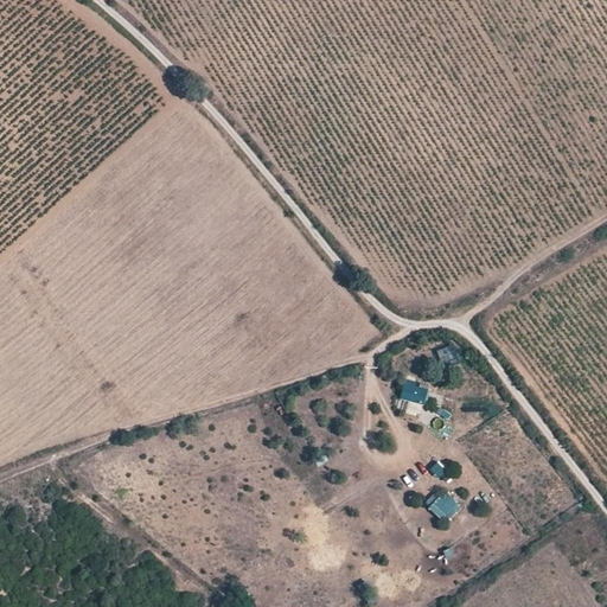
[(407,379),(401,398),(425,406),(430,388),(407,379)]
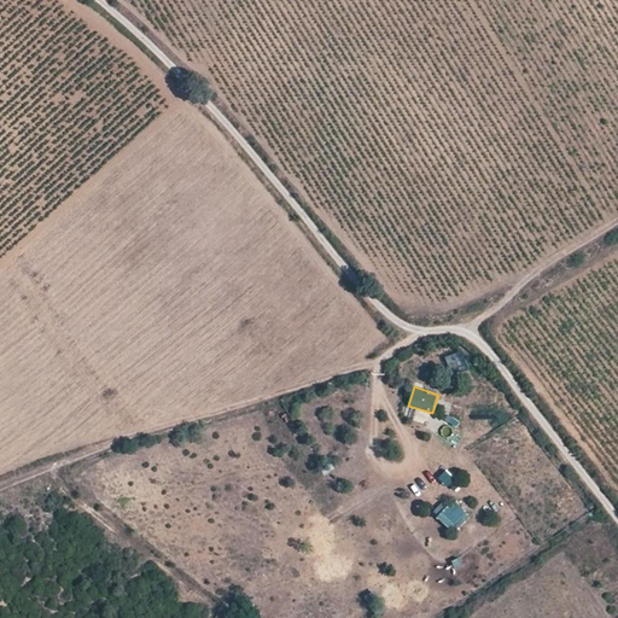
[(417,420),(425,421),(426,412),(418,410),(417,420)]
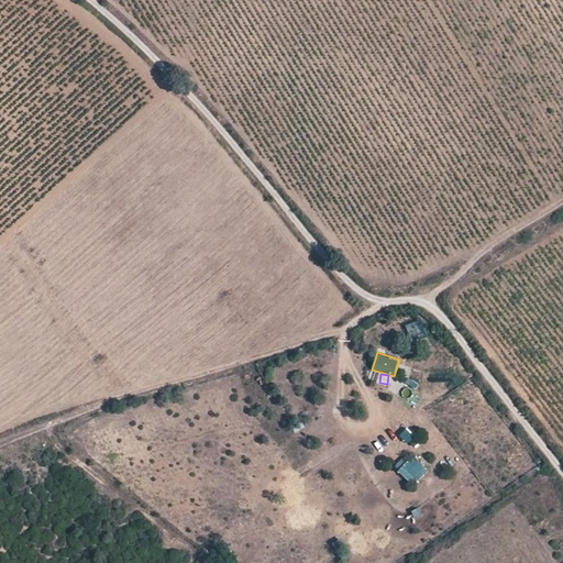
[(406,428),(400,438),(411,443),(416,433),(406,428)]
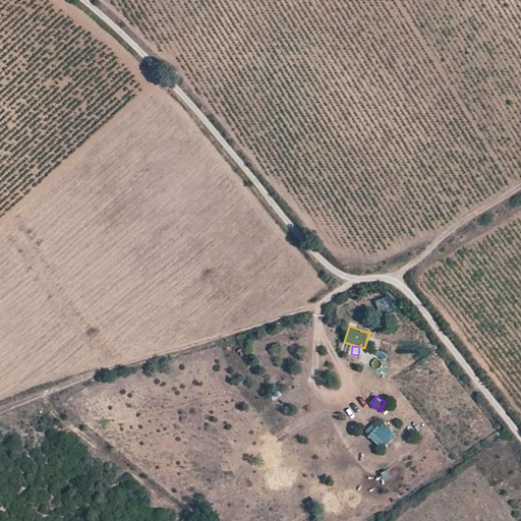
[(383,422),(369,436),(382,449),(396,436),(383,422)]
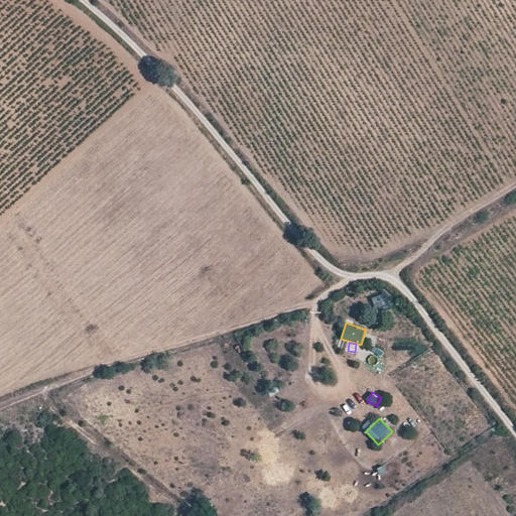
[(312,494),(305,498),(309,507),(316,503),(312,494)]
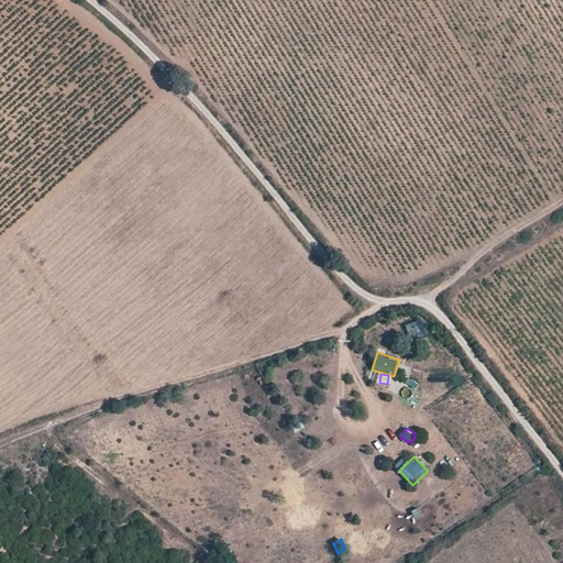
All buildings are outlined.
